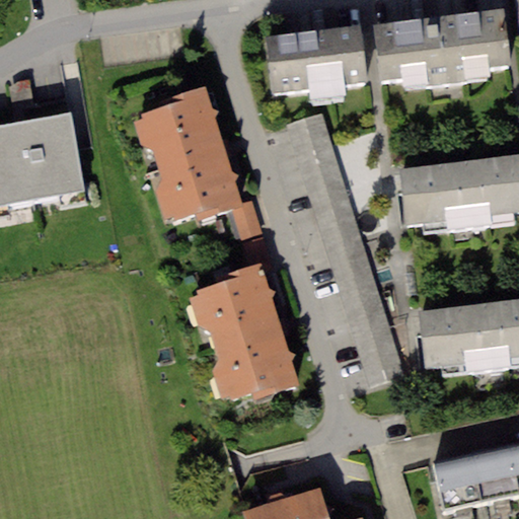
[(503,10),(374,25),(380,82),(426,77),(427,87),(464,83),(462,72),(509,66),(503,10)]
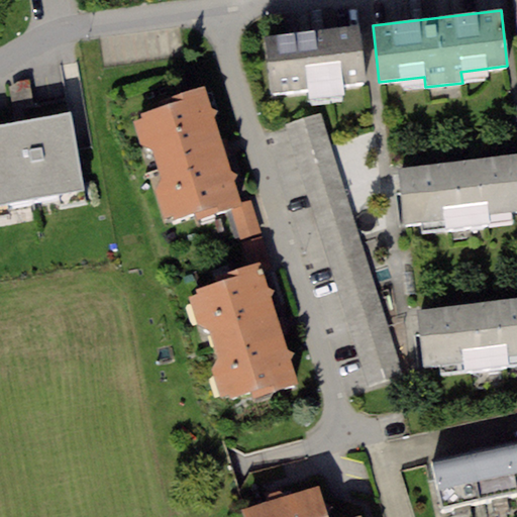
[(356,26),(267,36),(273,93),(307,89),(308,100),(344,96),(343,84),(363,82),(356,26)]
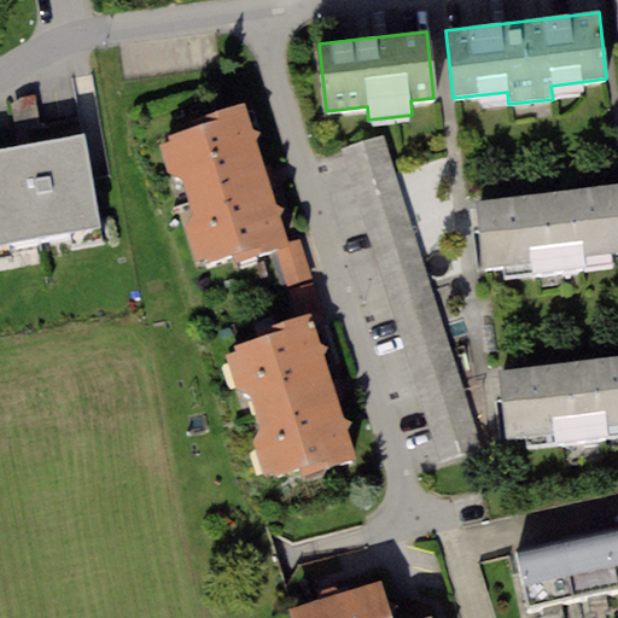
[(21,98),(11,105),(17,149),(29,147),(27,130),(39,128),(35,95),(21,98)]
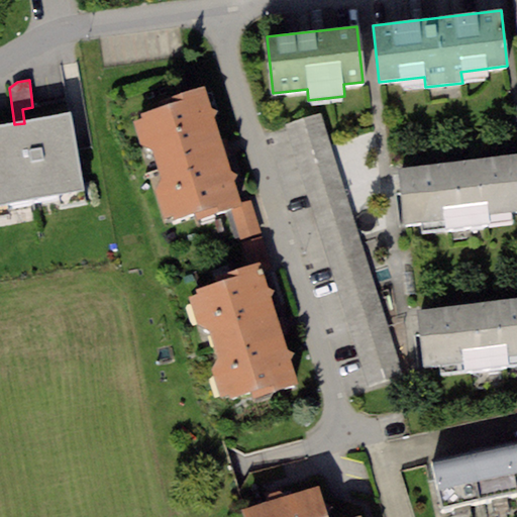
[(210,108),(204,88),(162,101),(163,106),(139,114),(141,119),(133,122),(141,144),(152,149),(162,180),(156,192),(165,217),(175,213),(176,217),(196,210),(200,221),(242,206),(234,182),(237,175),(231,172),(213,118),(217,111),(210,108)]
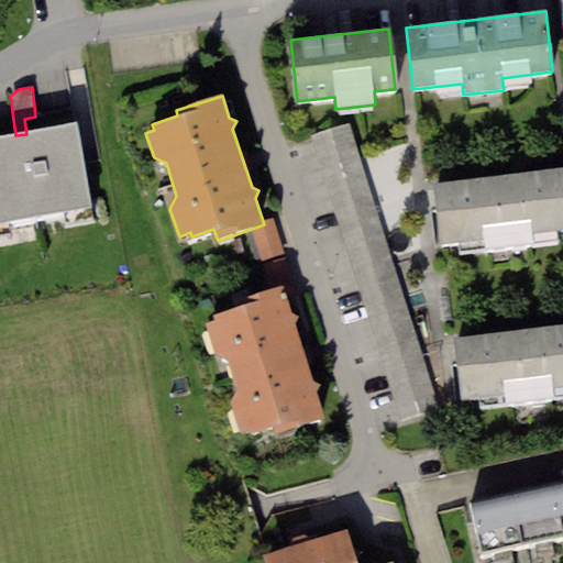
[(15,135),(0,138),(0,221),(91,206),(84,164),(77,124),(26,134),(15,135)]
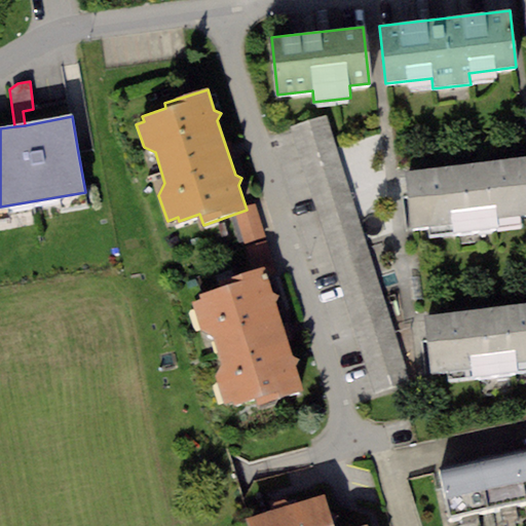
[(326,116),(291,128),(333,258),(368,247),(326,116)]
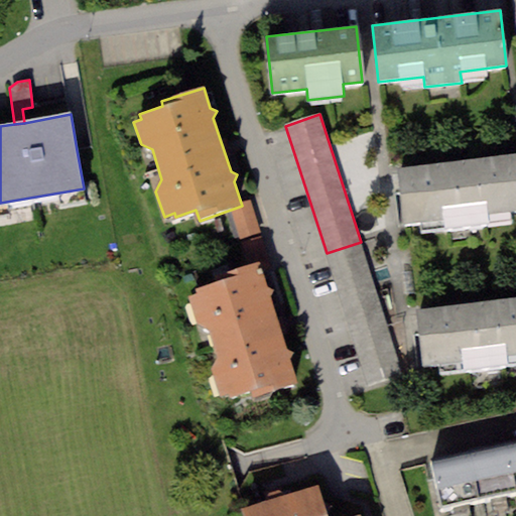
[(515,153),(396,167),(403,225),(440,221),(441,231),(488,226),(486,214),(515,211),(515,153)]
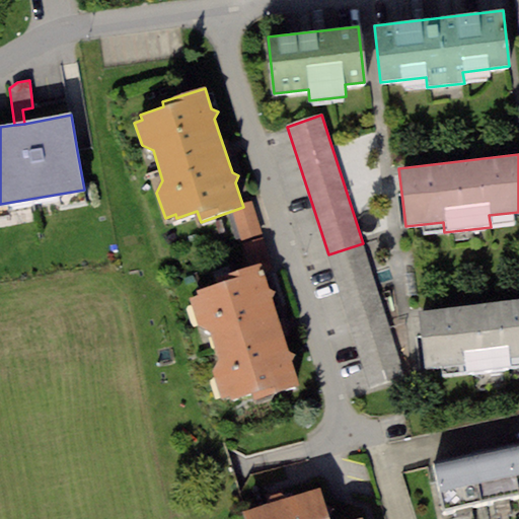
[(365,248),(330,260),(372,388),(406,377),(365,248)]
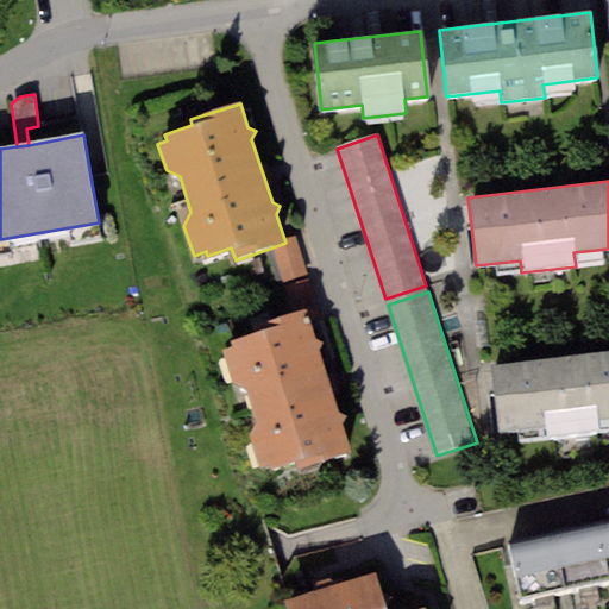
[(314,338),(306,311),(263,325),(264,331),(232,341),(234,346),(223,350),(232,383),(245,389),(256,424),(249,437),(259,469),(270,465),(271,469),(297,460),(300,470),(352,453),(341,424),(346,416),(338,412),(318,351),(322,344),(314,338)]
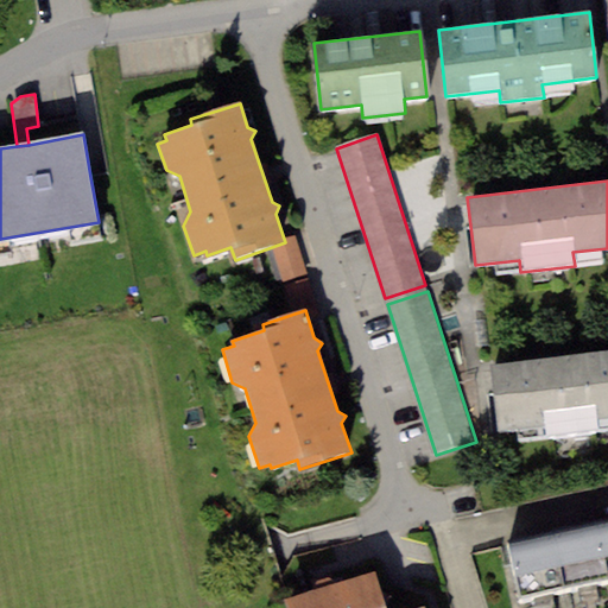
[(607,350),(492,365),(499,431),(543,426),(544,439),(595,434),(593,419),(607,417),(607,350)]
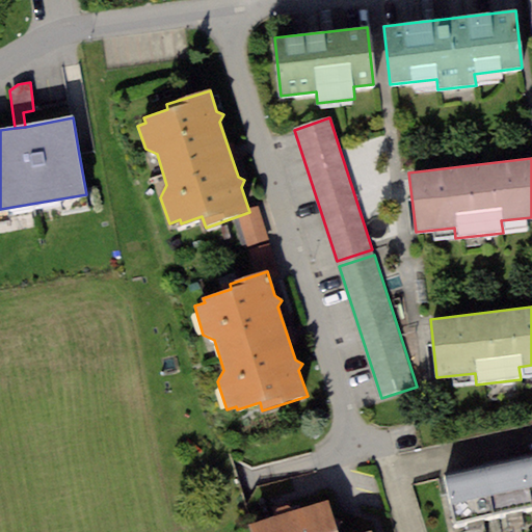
[(531,456),(523,459),(531,504),(531,456)]
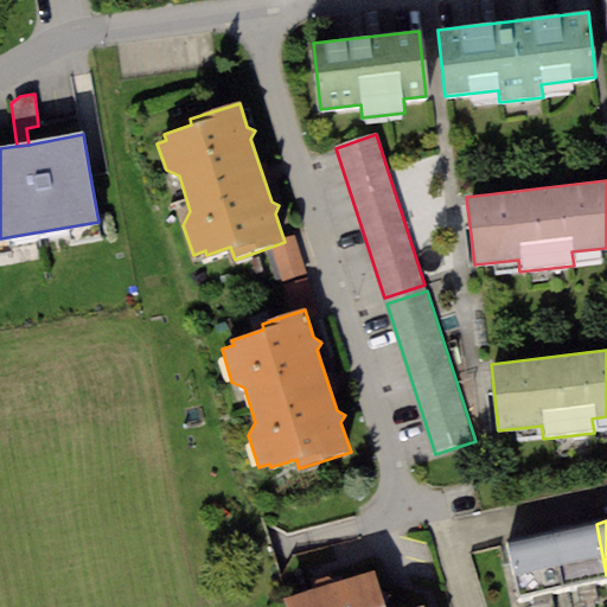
[(606,575),(596,524),(551,534),(563,590),(606,582),(606,575)]
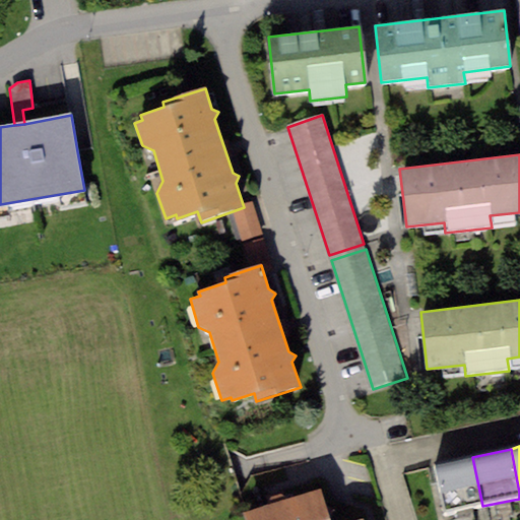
[(435,464),(444,514),(482,506),(472,457),(435,464)]
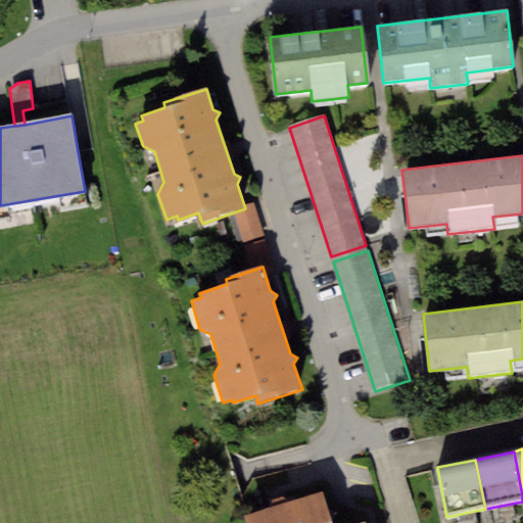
[(271,507),(244,514),(246,522),(332,522),(332,521),(336,514),(328,510),(323,491),(289,502),(286,493),(269,498),(271,507)]
